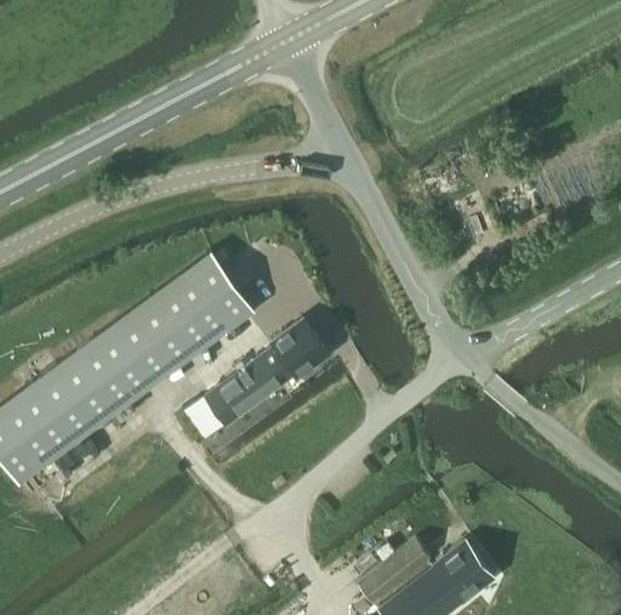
[(254,312),(211,252),(0,406),(0,457),(18,484),(254,312)]
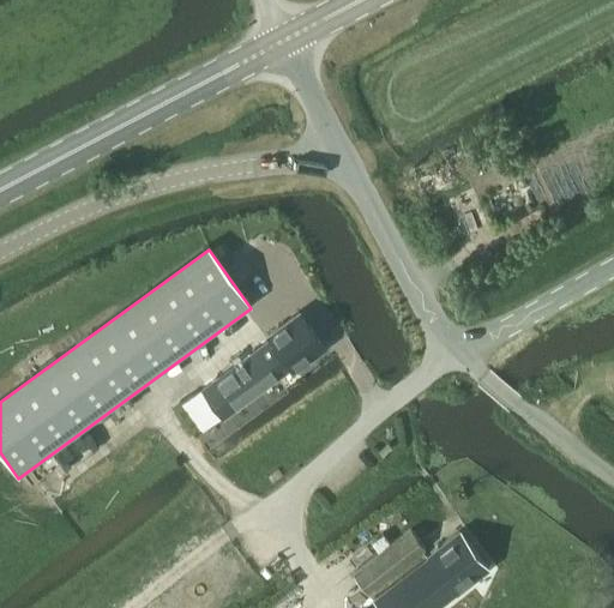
[(470,306),(463,293),(450,300),(457,312),(470,306)]
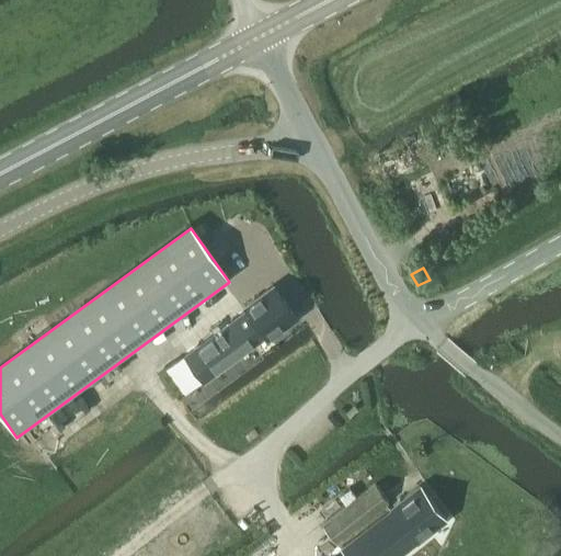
[(250,307),(245,310),(248,314),(266,339),(268,342),(272,340),(275,345),(288,336),(284,331),(297,321),(273,290),(255,304),(254,303),(254,304),(251,307),(250,306),(250,307)]
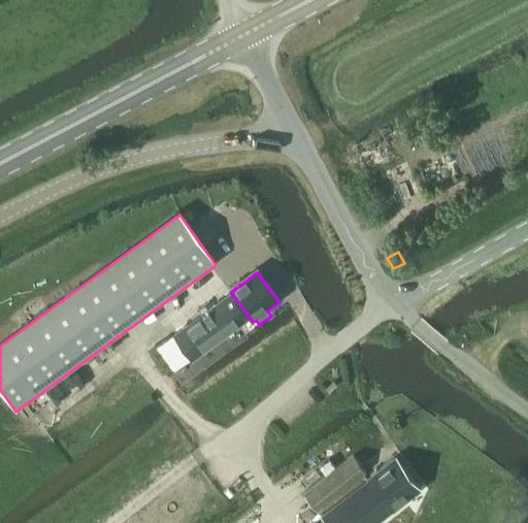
[(251,319),(233,295),(174,338),(192,362),(251,319)]
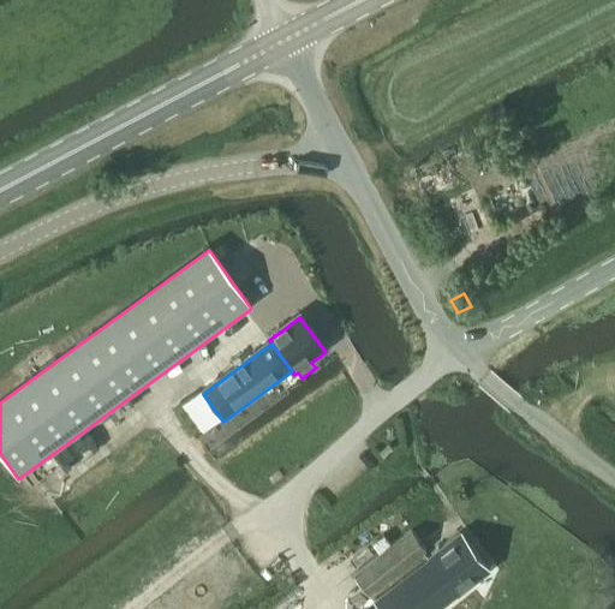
[(412,535),(411,536),(354,579),(369,597),(427,553),(412,535)]
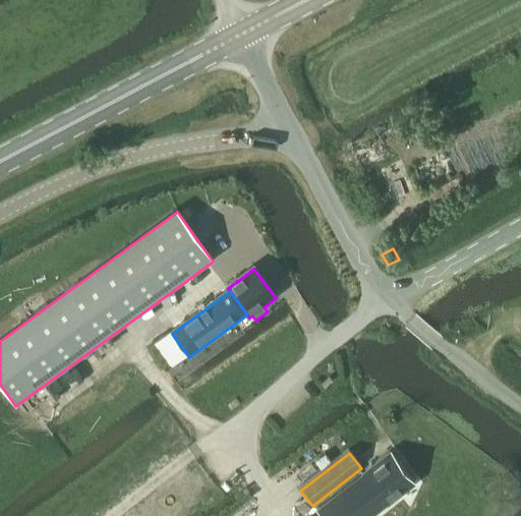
[(361,476),(362,478),(316,513),(319,515),(373,515),(386,507),(387,508),(415,486),(390,454),(361,476)]
